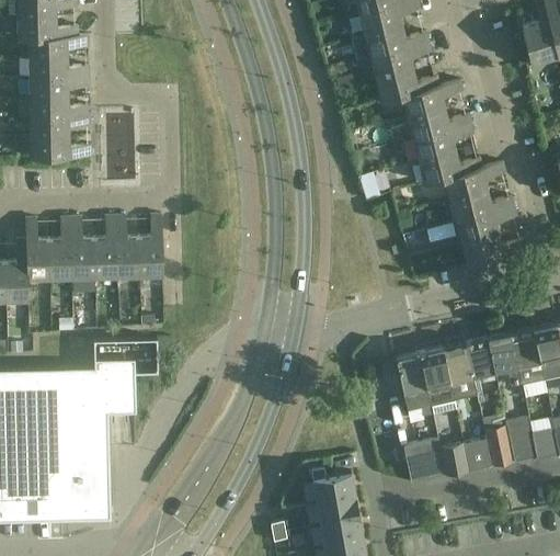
[(71,0),(18,1),(19,21),(58,20),(57,10),(78,10),(78,0),(71,0)]
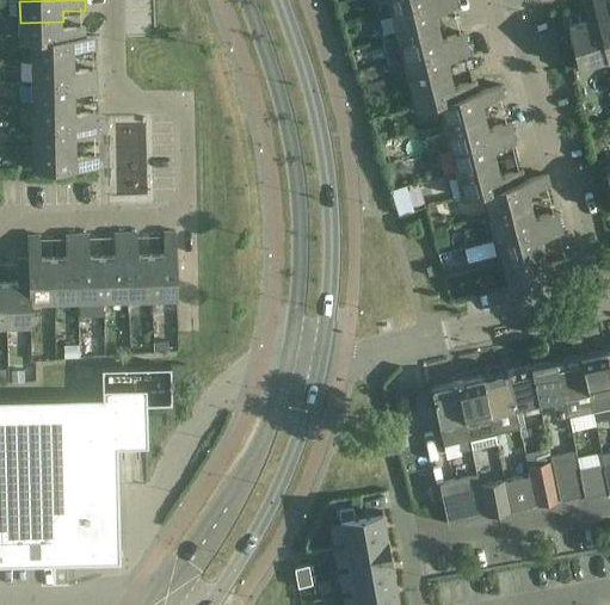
[(387,0),(392,18),(456,2),(455,0),(387,0)]
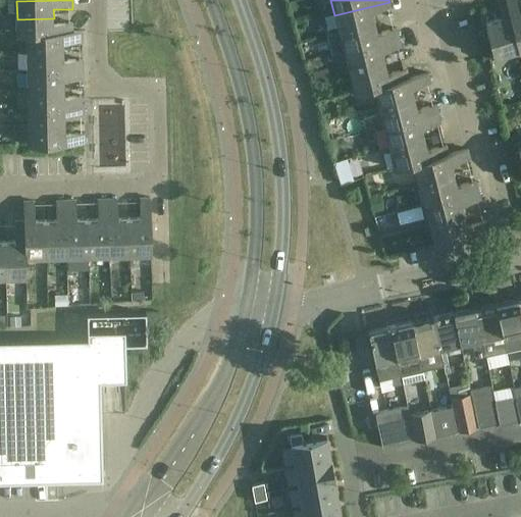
[(515,0),(512,0),(507,1),(520,56),(520,18),(515,0)]
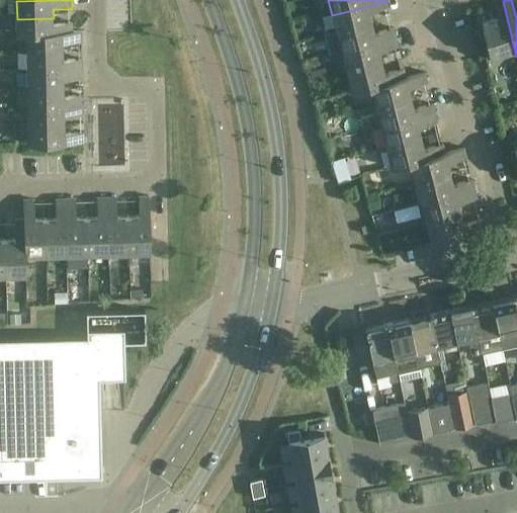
[(516,56),(503,1),(494,4),(499,22),(484,26),(493,62),(516,56)]
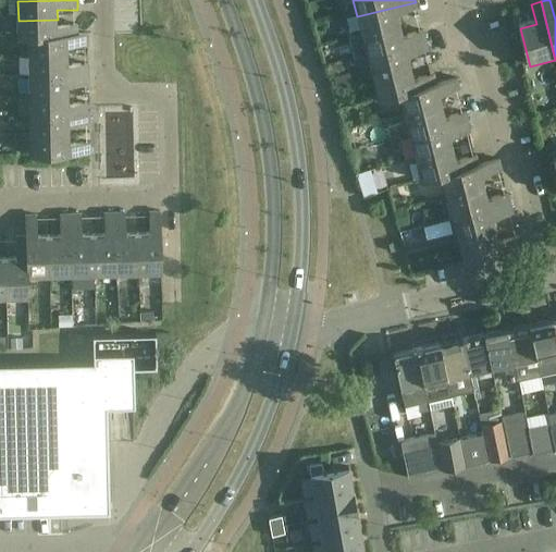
[(357,16),(362,38),(400,29),(397,17),(418,12),(416,2),(357,16)]
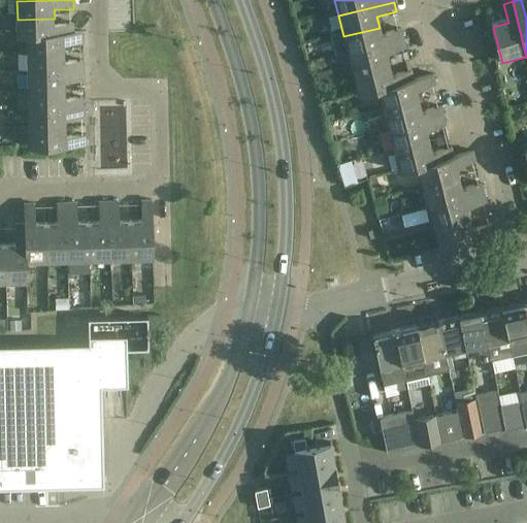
[(18,39),(28,38),(74,37),(74,36),(74,27),(55,28),(55,19),(18,20),(18,39)]
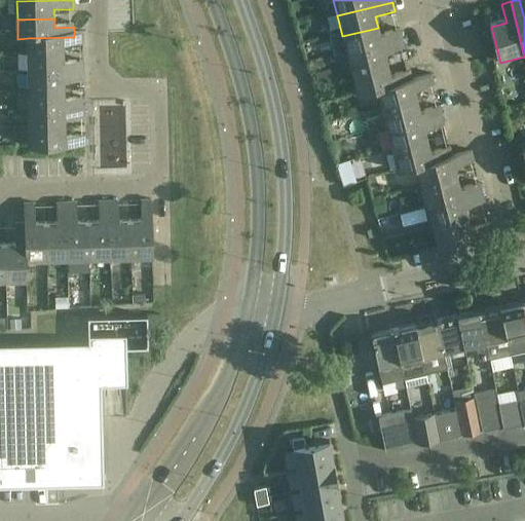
[(342,36),(347,57),(403,43),(400,33),(381,38),(378,28),(342,36)]
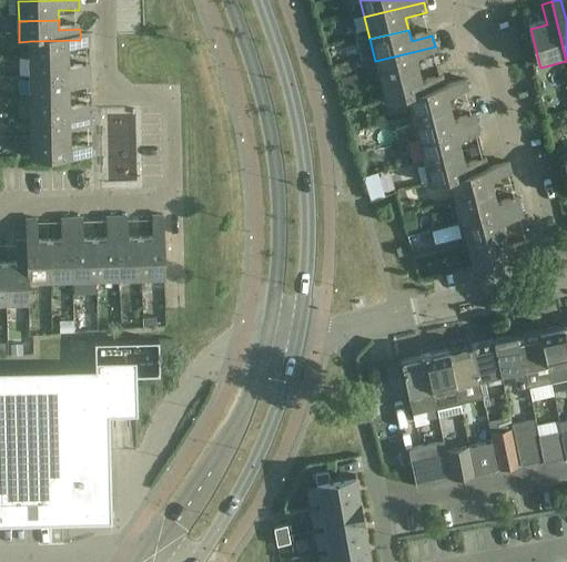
[(30,41),(30,61),(69,60),(69,50),(91,50),(90,39),(80,39),(80,40),(30,41)]
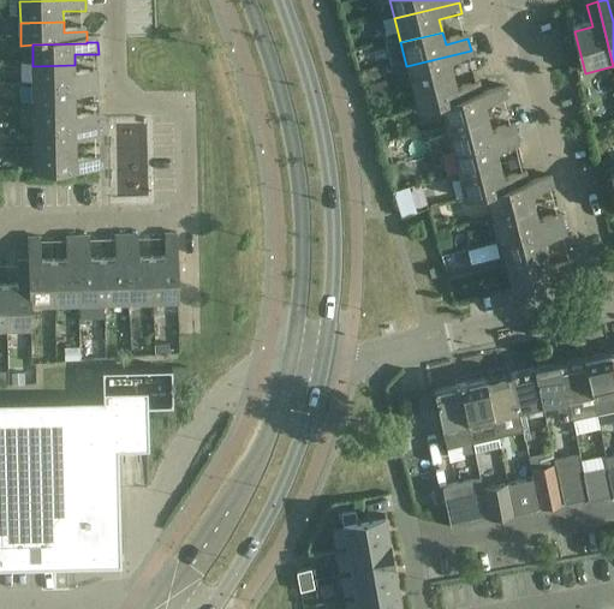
[(406,66),(412,90),(454,79),(451,66),(474,61),(471,51),(406,66)]
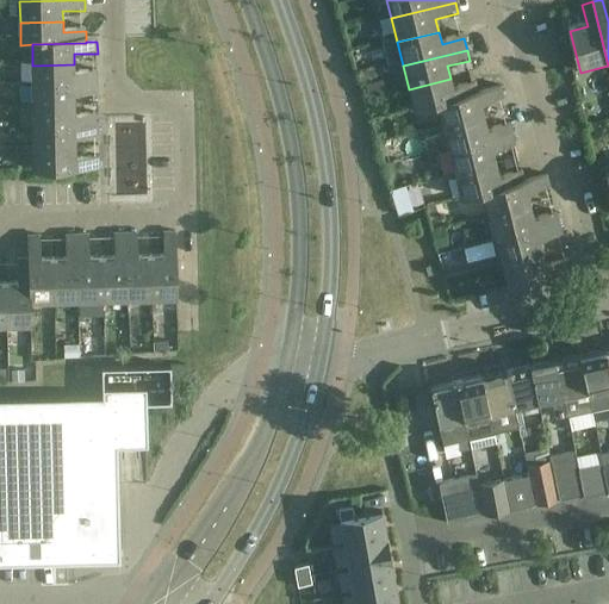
[(32,66),(32,88),(98,86),(98,75),(74,75),(74,64),(32,66)]
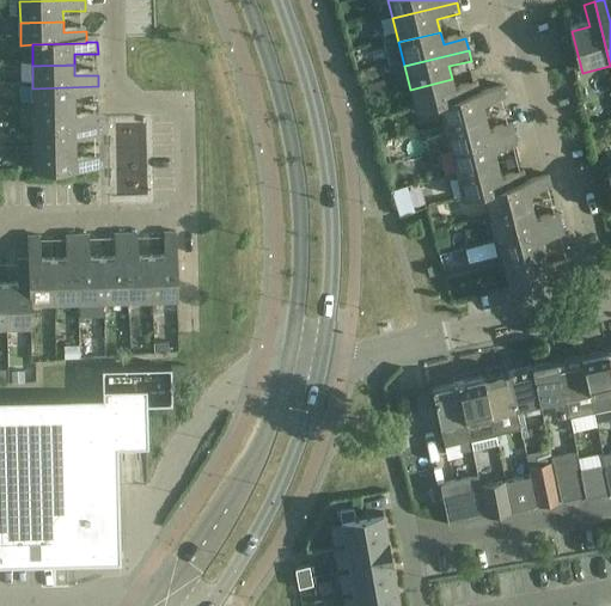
[(417,115),(439,110),(439,108),(481,97),(477,86),(456,92),(452,79),(410,90),(417,115)]
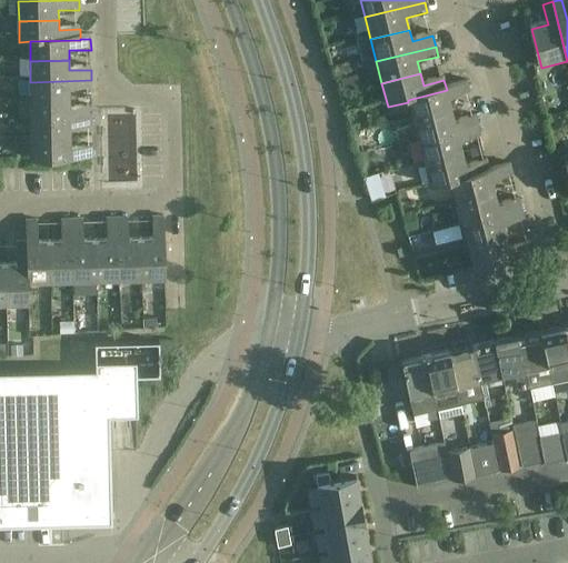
[(30,82),(31,102),(70,101),(70,91),(91,90),(91,80),(30,82)]
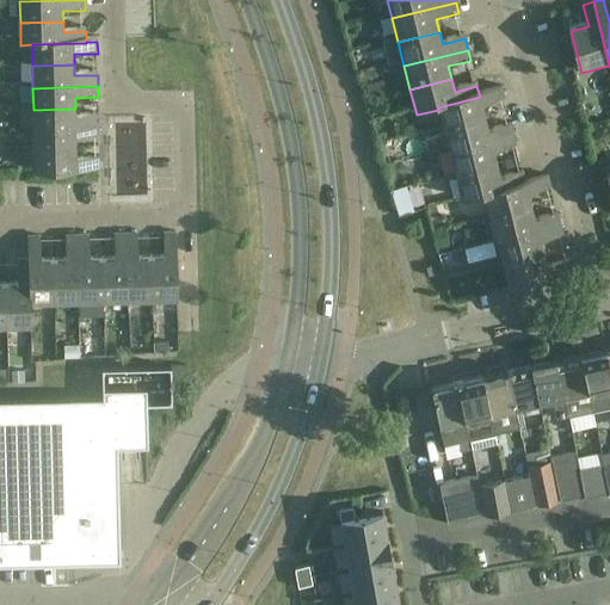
[(438,110),(444,131),(486,122),(482,109),(505,103),(501,91),(438,107),(438,110)]
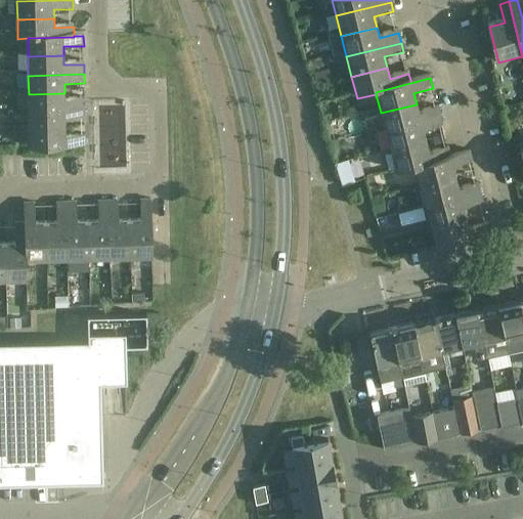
[(29,94),(29,113),(85,111),(85,101),(64,102),(64,93),(29,94)]
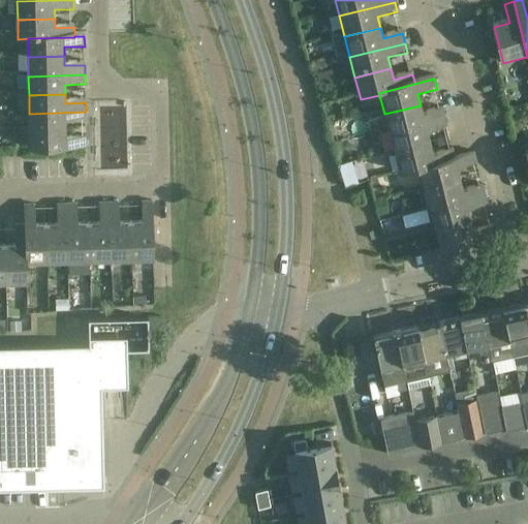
[(384,114),(390,134),(444,121),(442,112),(423,116),(421,105),(384,114)]
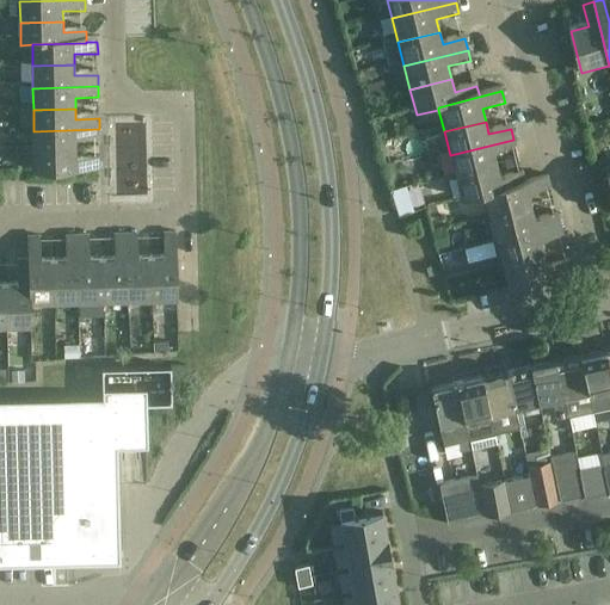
[(34,131),(34,153),(76,152),(76,141),(99,140),(99,129),(34,131)]
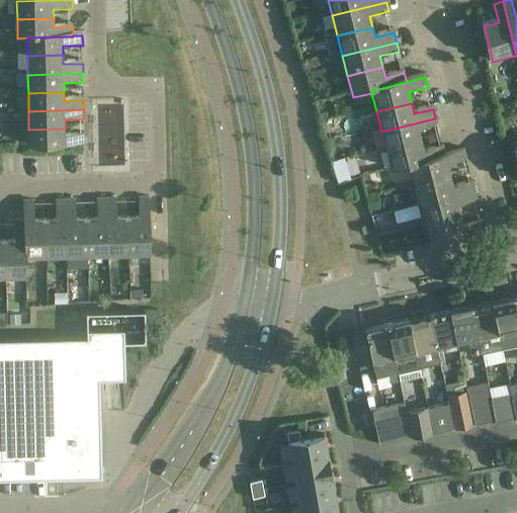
[(381,132),(386,152),(422,143),(419,132),(438,127),(435,118),(381,132)]
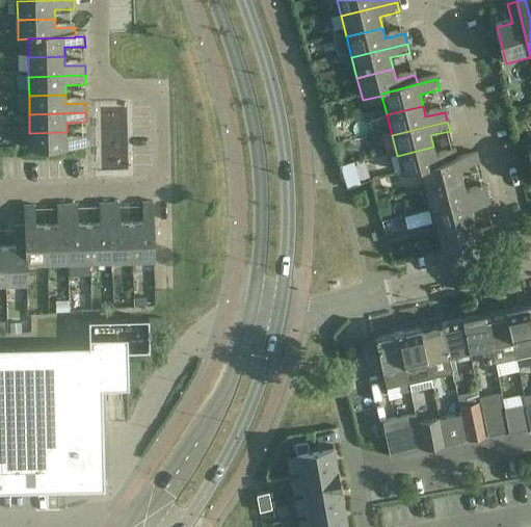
[(67,132),(29,133),(30,152),(45,152),(87,151),(86,140),(67,140),(67,132)]
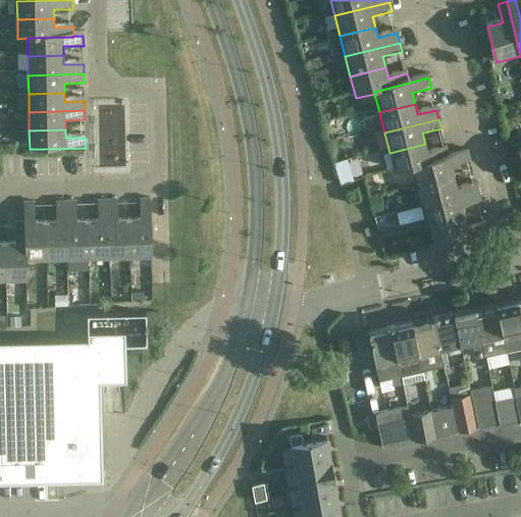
[(395,173),(414,169),(414,167),(450,159),(447,150),(428,155),(425,144),(389,153),(395,173)]
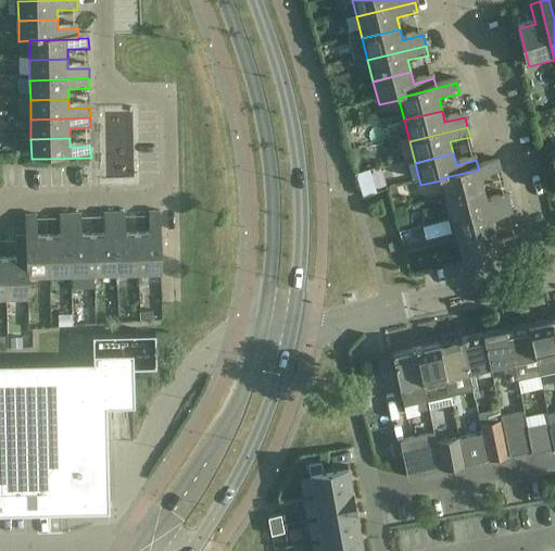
[(441,180),(446,201),(484,191),(481,179),(501,174),(499,164),(479,170),(441,178),(441,180)]
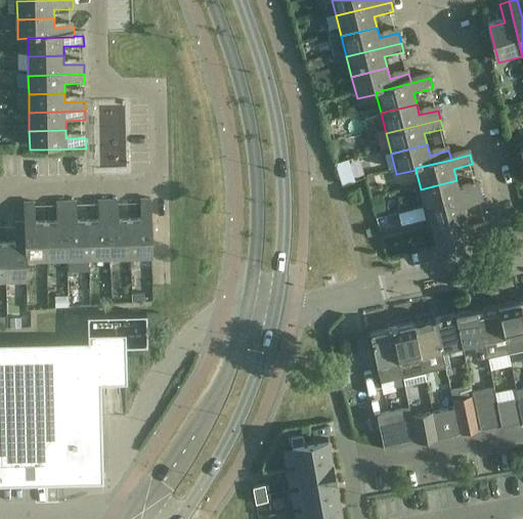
[(421,189),(426,209),(480,196),(478,186),(460,191),(456,180),(421,189)]
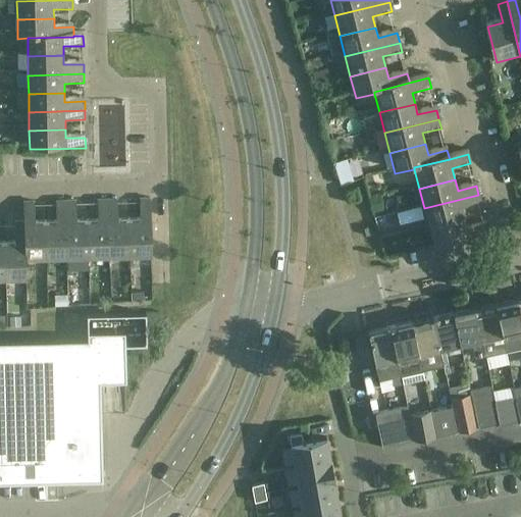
[(356,193),(347,196),(350,207),(359,204),(356,193)]
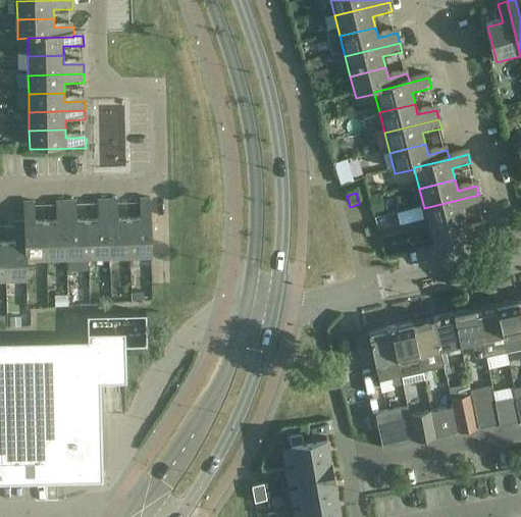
[(424,208),(429,228),(465,219),(462,209),(481,204),(478,195),(424,208)]
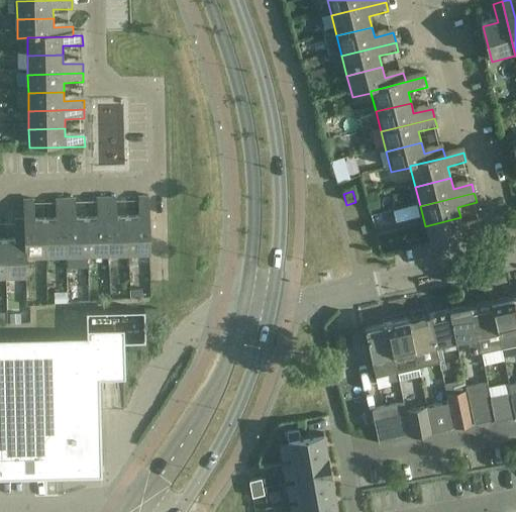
[(139,220),(128,221),(129,258),(150,257),(150,247),(150,228),(149,223),(149,203),(149,201),(139,201),(139,220)]
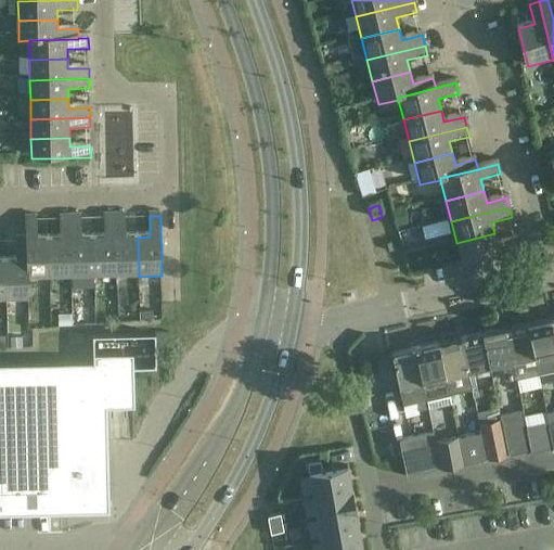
[(81,217),(71,218),(73,278),(94,278),(93,239),(81,239),(81,217)]
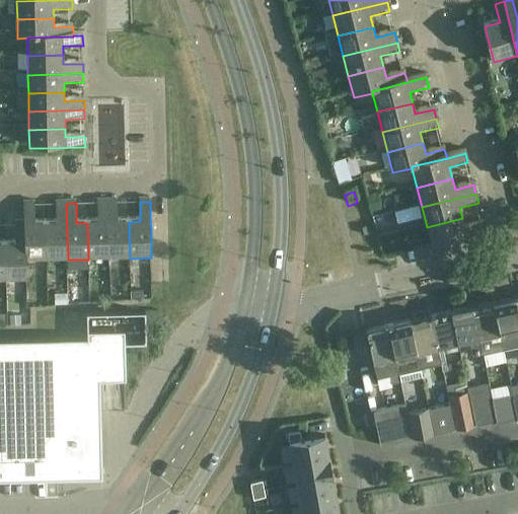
[(98,222),(87,223),(88,260),(109,259),(107,203),(98,203),(98,222)]
